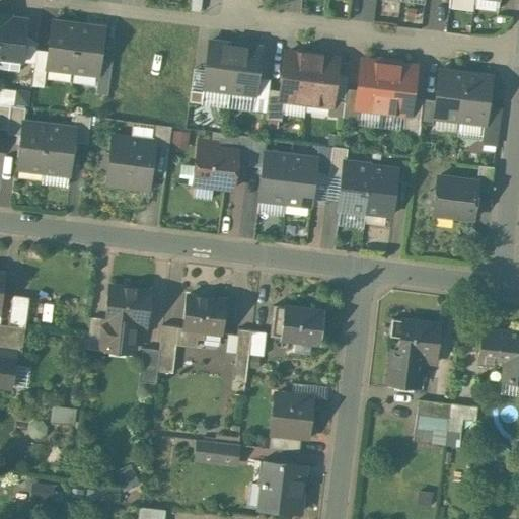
[(201,0),(190,0),(190,11),(200,12),(201,0)]
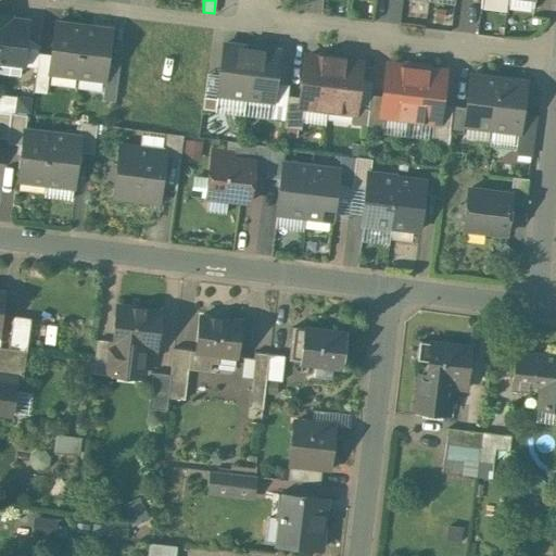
[(0,73),(21,75),(27,24),(8,22),(8,17),(0,15),(0,73)]
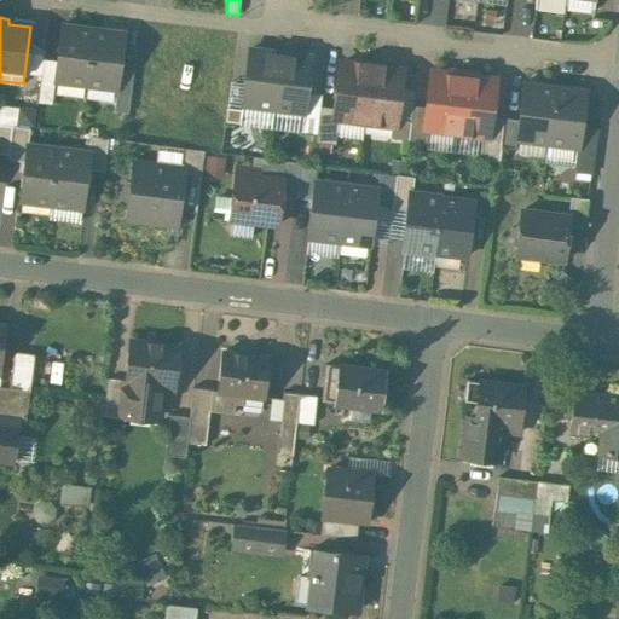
[(79,28),(62,25),(57,62),(55,81),(85,85),(92,32),(79,30),(79,28)]
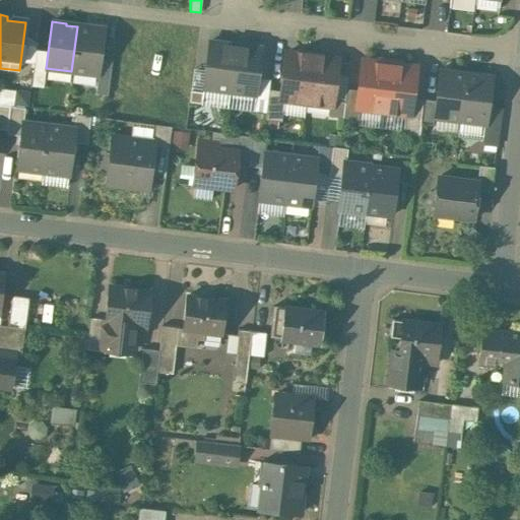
[(88,26),(88,28),(77,26),(71,71),(98,75),(100,58),(104,28),(88,26)]
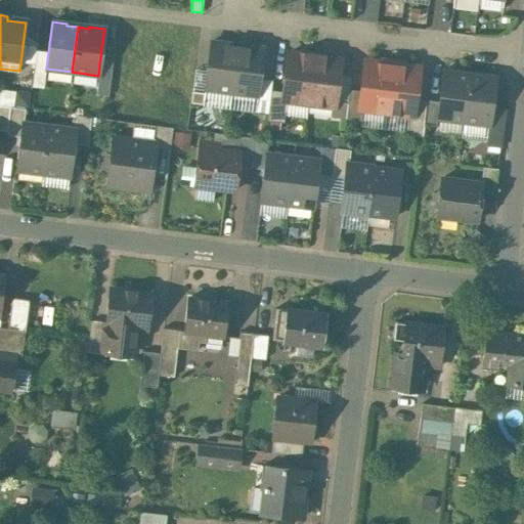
[(225,44),(210,42),(207,71),(205,89),(230,92),(236,47),(225,46),(225,44)]
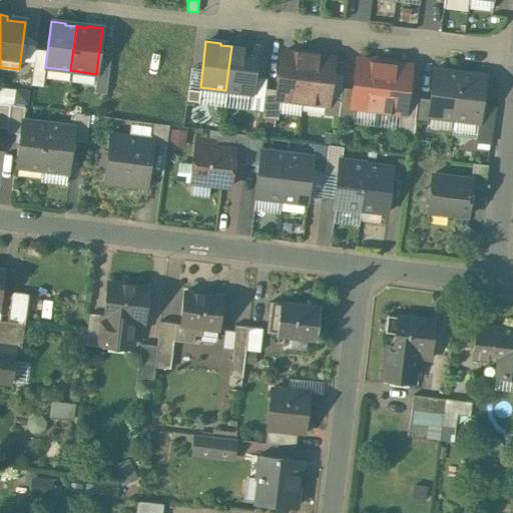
[(242,45),(242,47),(231,46),(225,90),(251,93),(253,78),(258,47),(242,45)]
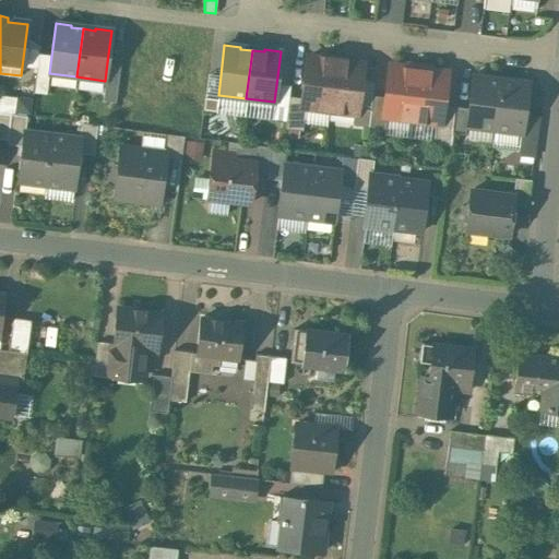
[(51,56),(38,54),(35,78),(48,79),(49,73),(51,56)]
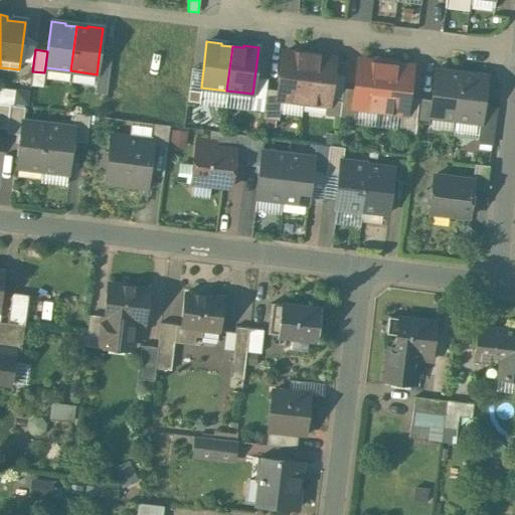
[(296,53),(283,52),(279,91),(278,99),(282,99),(303,102),(309,53),(296,52),(296,53)]
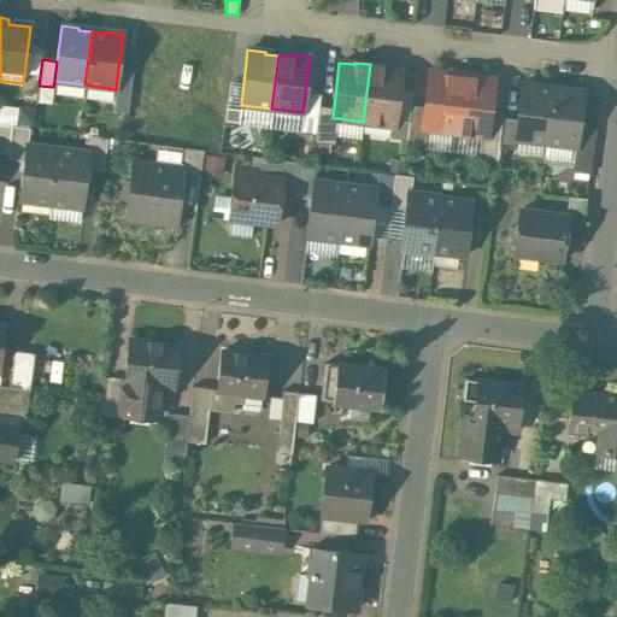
[(386,66),(370,64),(363,122),(391,125),(393,125),(394,119),(400,70),(386,69),(386,66)]
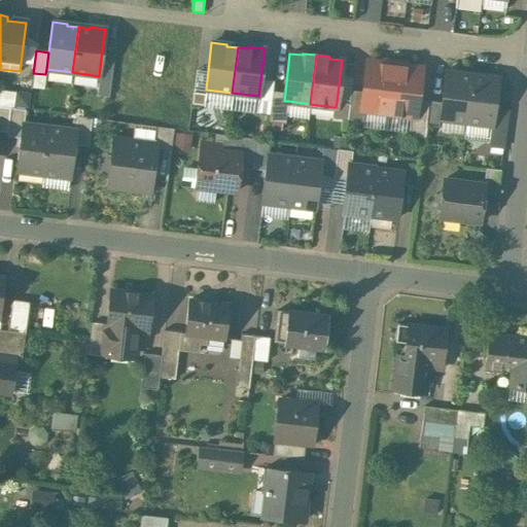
[(113,60),(101,59),(99,76),(98,82),(110,83),(113,60)]
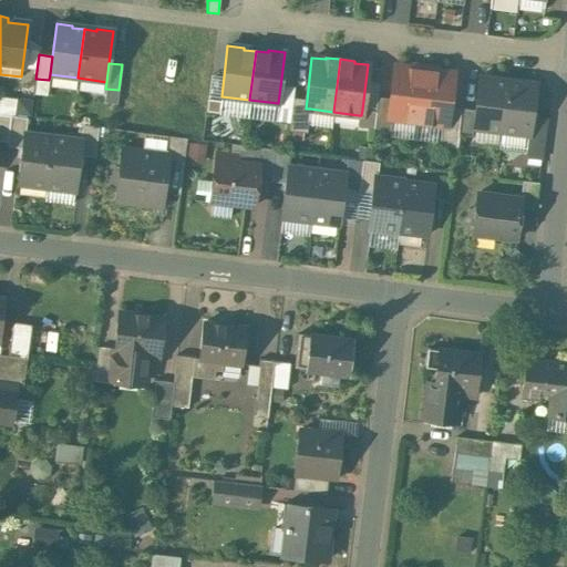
[(412,69),(395,66),(391,99),(389,117),(391,117),(416,121),(423,72),(411,71),(412,69)]
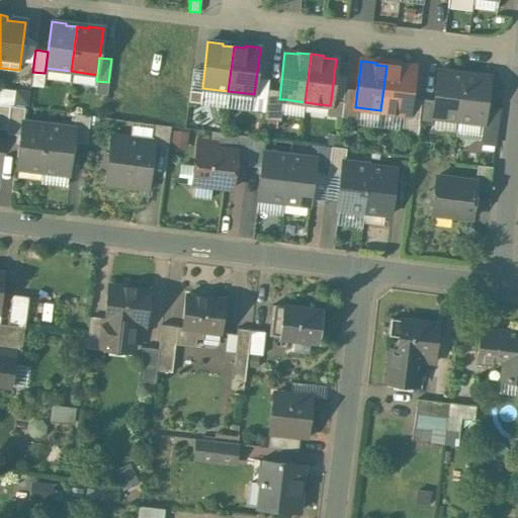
[(398,67),(386,66),(380,110),(404,113),(407,113),(410,97),(413,67),(398,65),(398,67)]
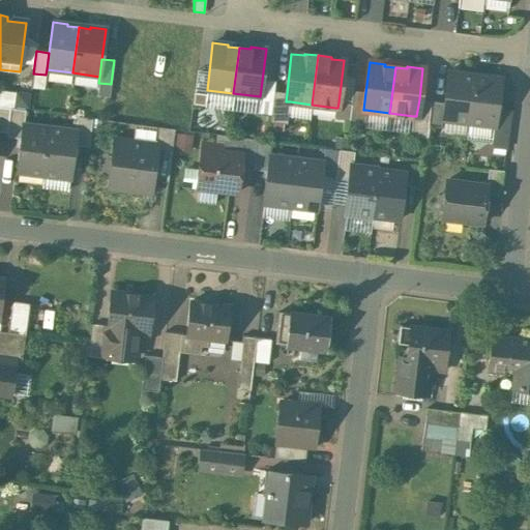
[(209,71),(197,70),(194,92),(206,93),(207,90),(209,71)]
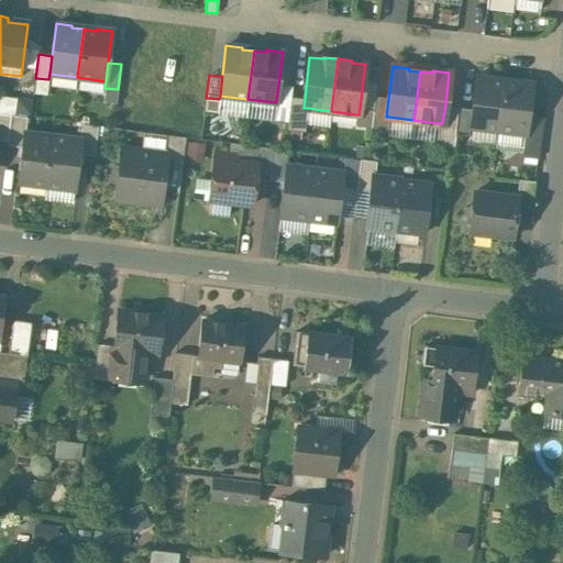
[(492,78),(475,76),(471,109),(468,127),(470,127),(497,131),(504,83),(492,80),(492,78)]
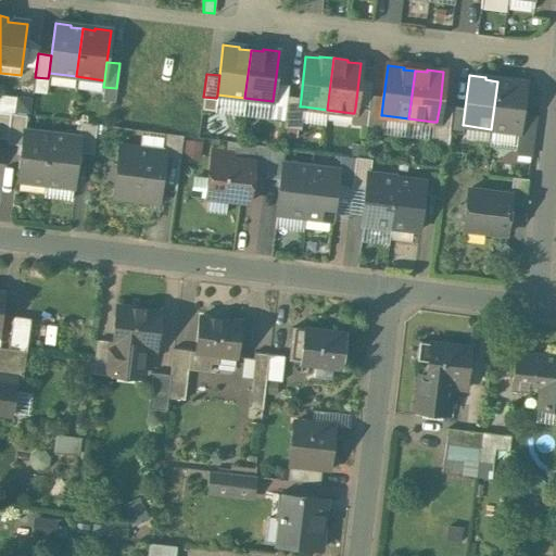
[(48,78),(35,77),(33,92),(46,95),(48,78)]
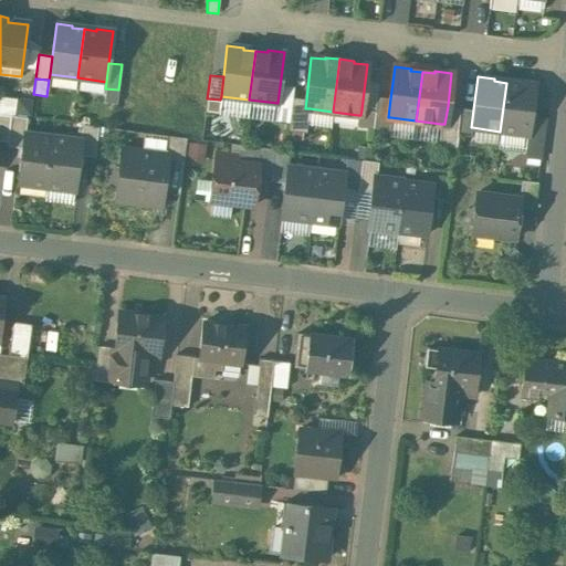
[(519,84),(506,83),(500,132),(527,135),(528,135),(531,117),(535,84),(519,82),(519,84)]
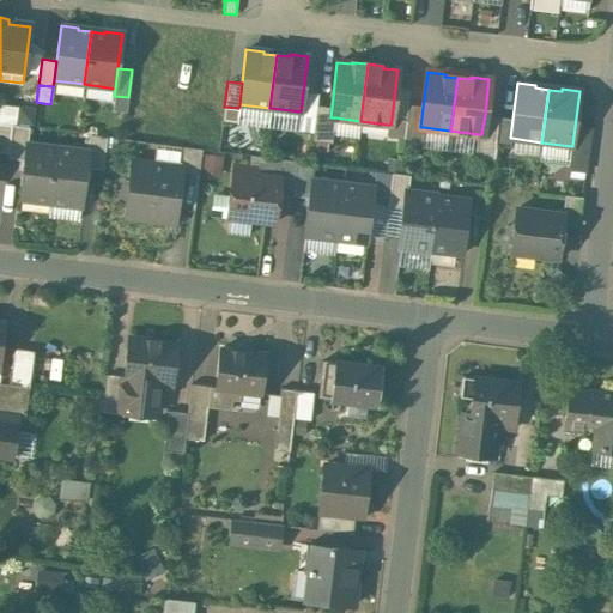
[(317,95),(303,93),(301,111),(299,131),(313,132),(316,105),(317,95)]
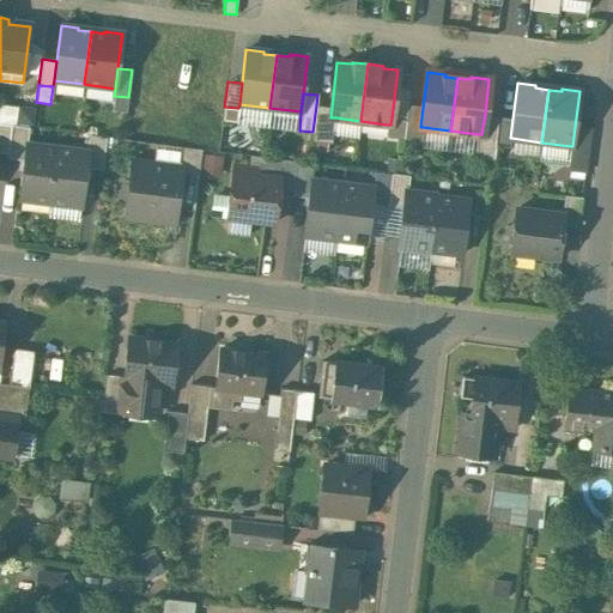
[(128,97),(114,96),(113,110),(127,113),(128,97)]
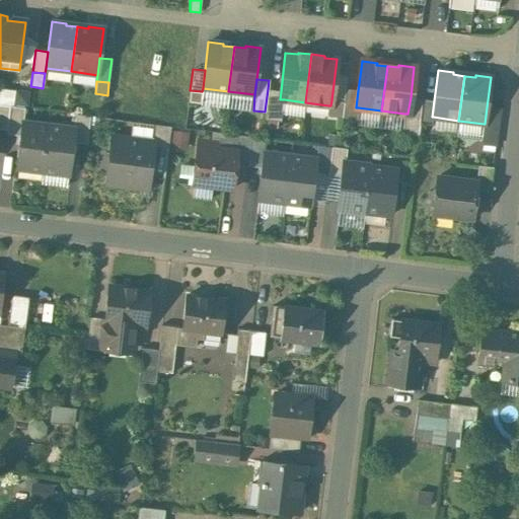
[(281,91),(268,89),(265,112),(264,120),(281,122),(284,99),(280,99),(281,91)]
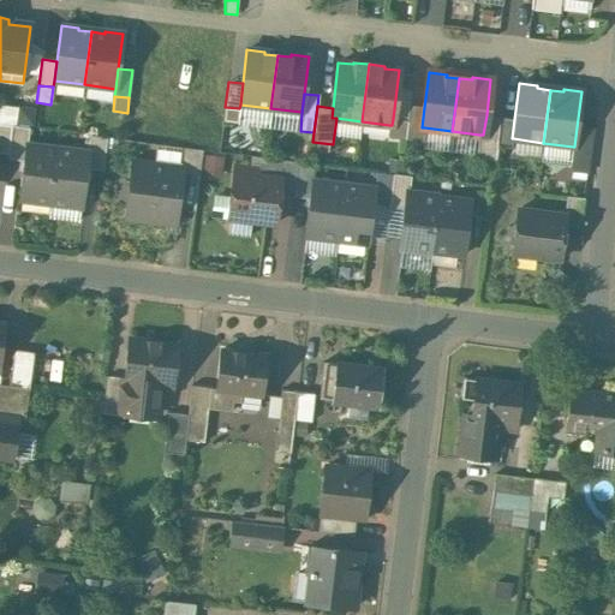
[(424,107),(410,106),(407,121),(405,139),(423,142),(424,127),(422,127),(424,107)]
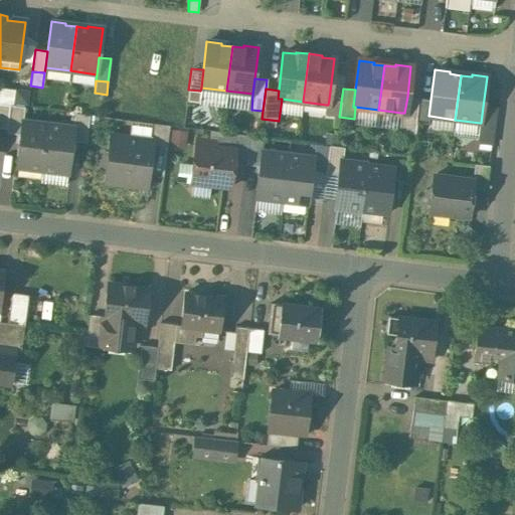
[(200,91),(188,90),(187,101),(199,102),(200,91)]
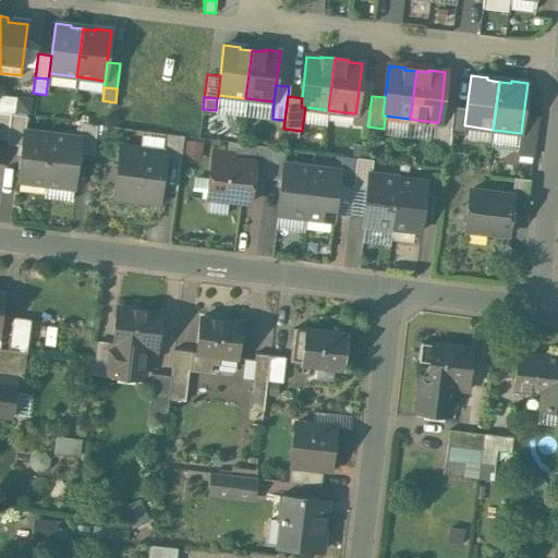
[(441,105),(438,122),(435,122),(432,144),(449,145),(450,132),(453,107),(441,105)]
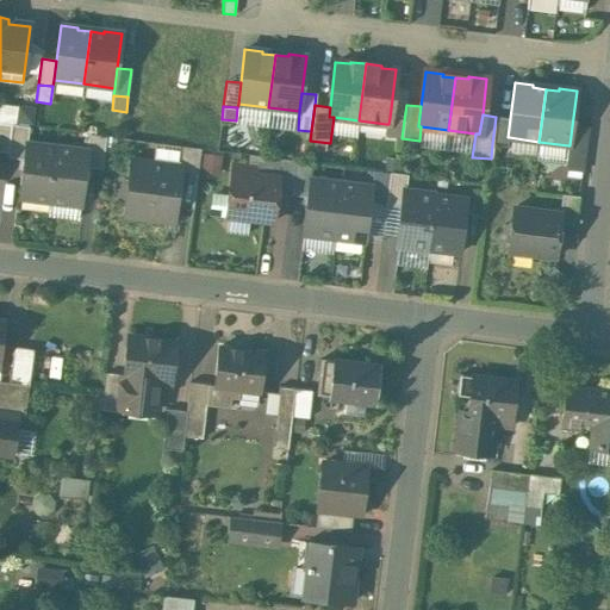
[(510,118),(496,117),(492,144),(508,147),(509,137),(508,137),(510,118)]
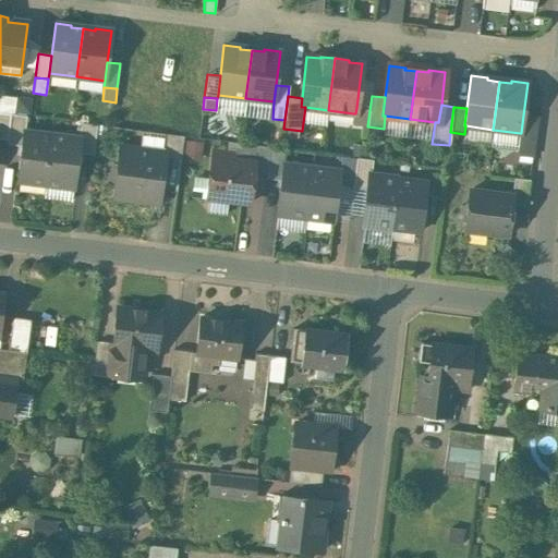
[(370,110),(356,108),(355,113),(353,113),(351,124),(367,126),(370,110)]
